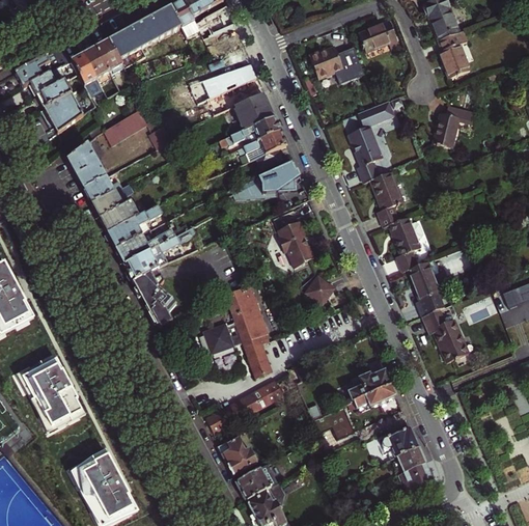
[(177,0),(170,4),(181,24),(184,29),(196,22),(193,15),(186,0),(177,0)]
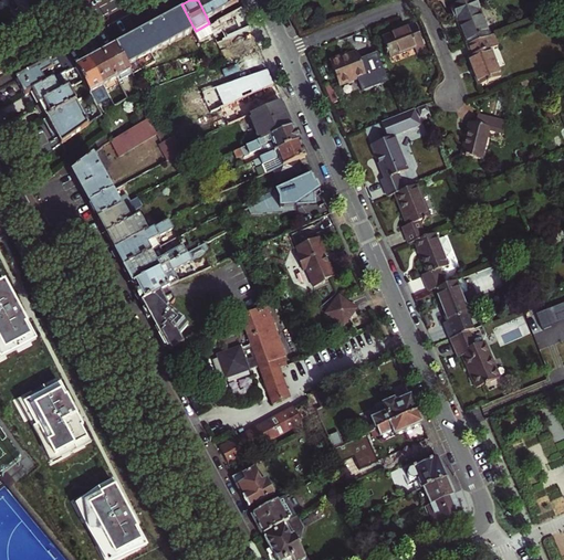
[(198,0),(206,16),(233,0),(198,0)]
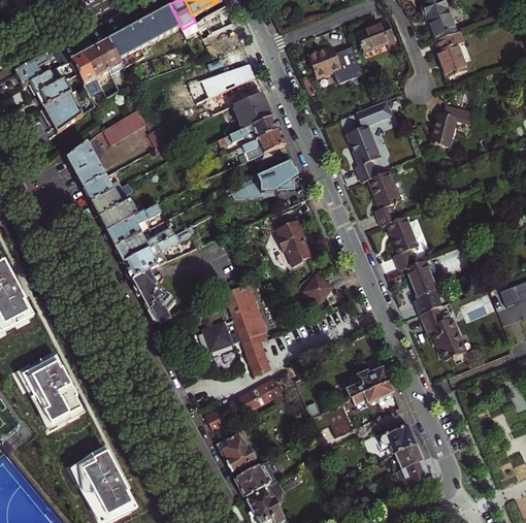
[(445,9),(441,0),(422,0),(419,1),(431,39),(453,31),(445,9)]
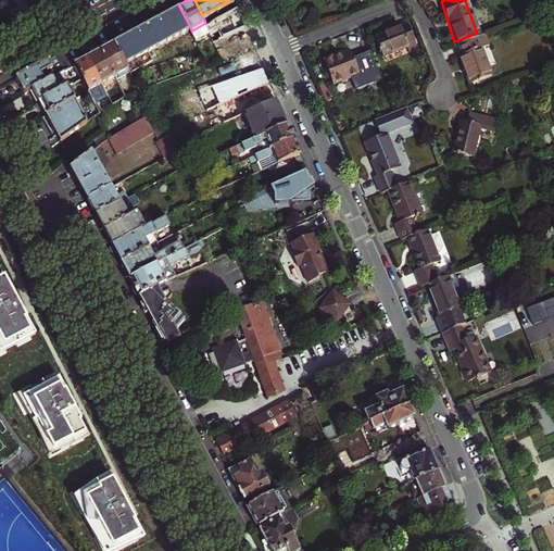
[(123,35),(115,39),(129,65),(130,69),(153,55),(149,48),(189,25),(178,4),(151,20),(123,35)]
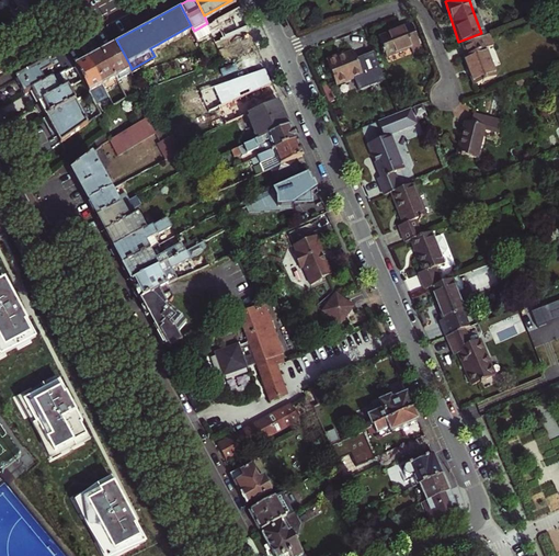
[(384,46),(383,47),(384,50),(386,50),(387,55),(411,46),(413,50),(422,48),(418,36),(413,22),(380,34),(384,46)]
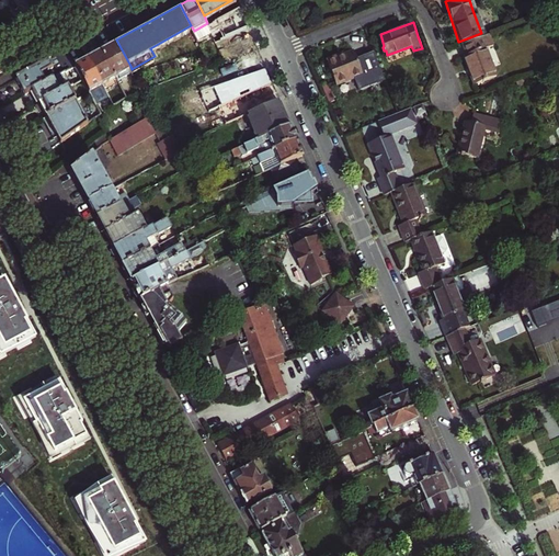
[(481,33),(458,42),(463,53),(457,55),(460,61),(468,82),(494,71),(485,45),(491,42),(489,30),(481,33)]
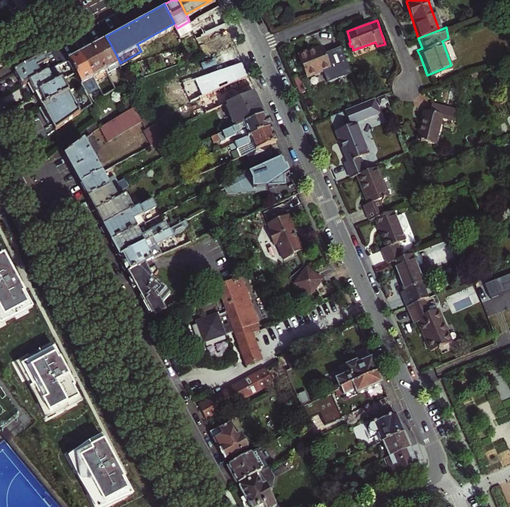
[(106,67),(119,60),(106,36),(99,40),(93,43),(106,67)]
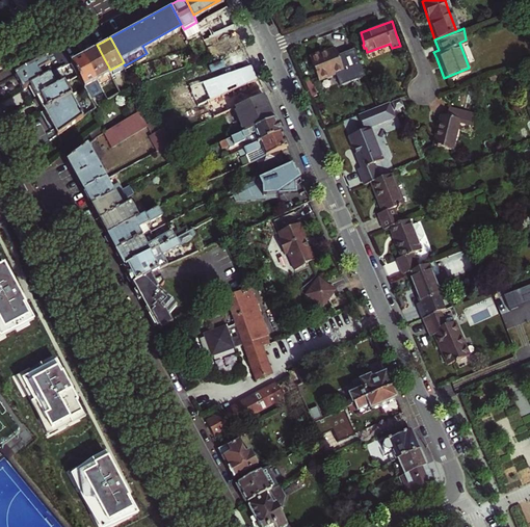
[(322,47),(310,51),(318,73),(335,68),(343,64),(338,50),(335,43),(322,47)]
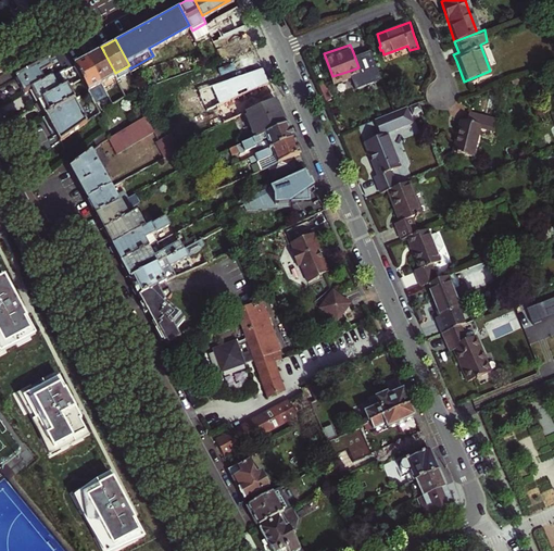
[(66,46),(58,50),(66,66),(75,61),(66,46)]
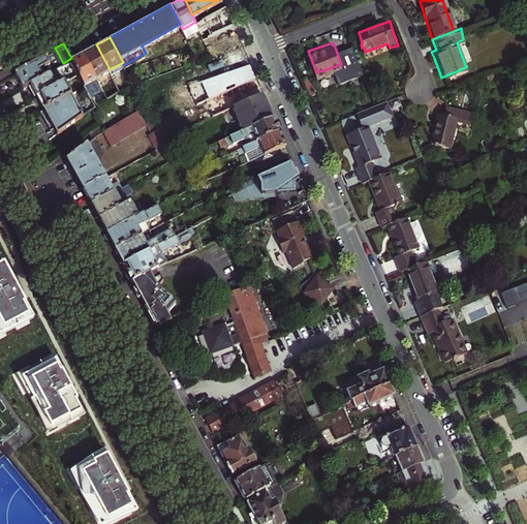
[(97,76),(110,69),(96,44),(92,47),(84,52),(97,76)]
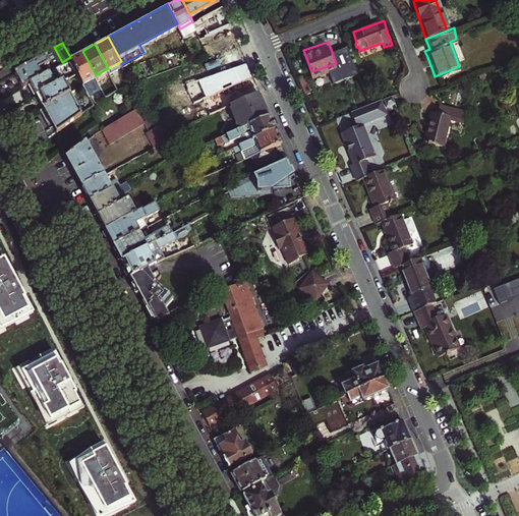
[(346,44),(331,49),(336,63),(328,66),(333,77),(355,69),(346,44)]
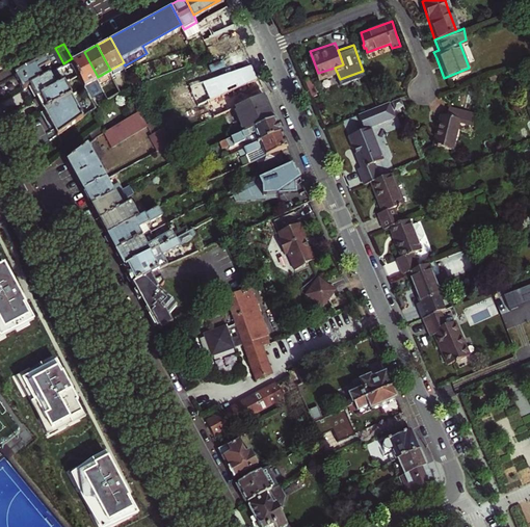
[(55,48),(52,50),(60,64),(63,63),(55,48)]
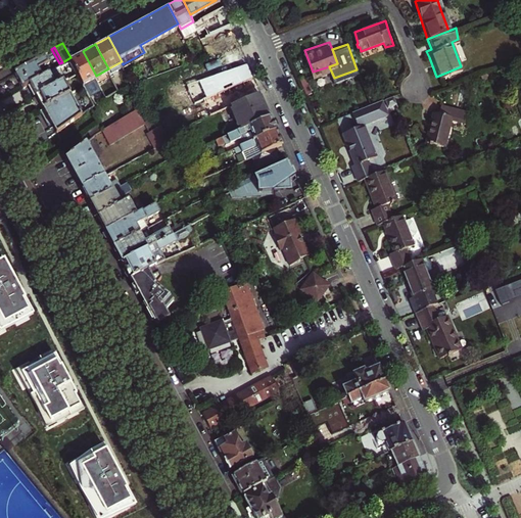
[(59,63),(51,49),(14,68),(18,76),(22,84),(31,80),(59,63)]
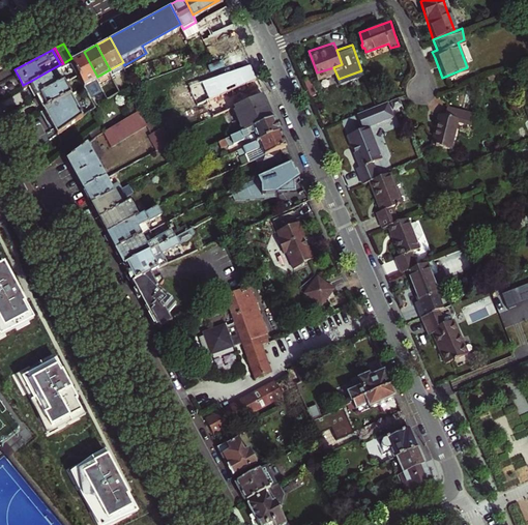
[(97,77),(84,52),(80,54),(71,58),(78,70),(85,83),(97,77)]
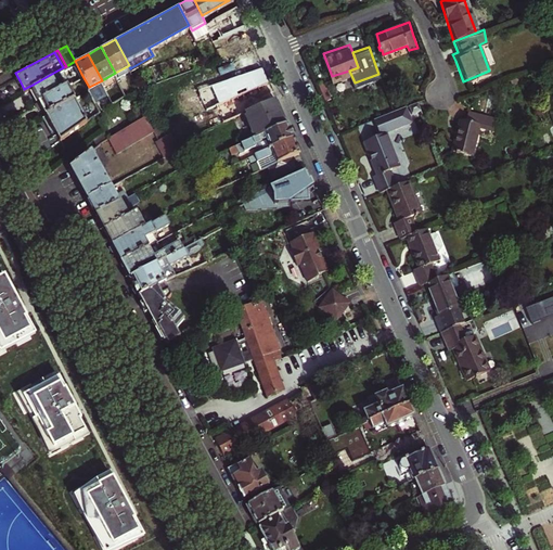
[(36,91),(39,97),(67,81),(63,74),(65,73),(63,67),(33,85),(36,91)]
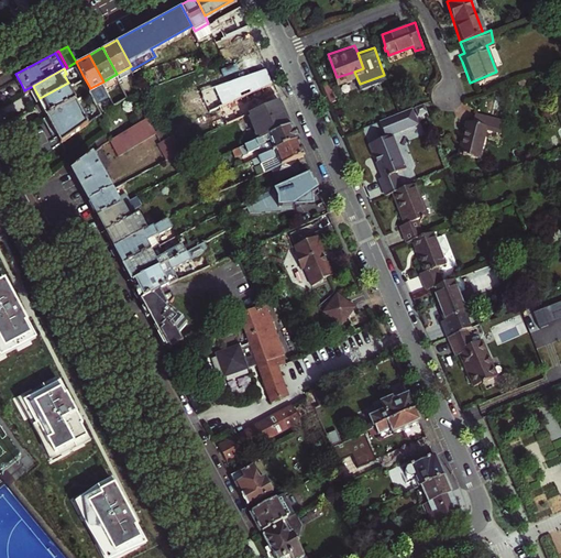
[(241,79),(235,69),(191,89),(200,108),(215,101),(219,111),(239,102),(234,93),(244,88),(241,79)]
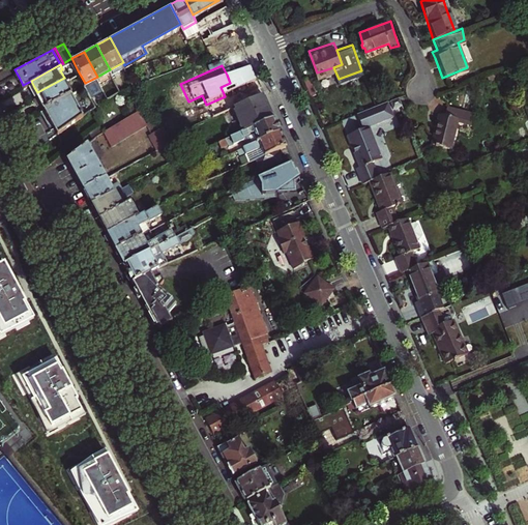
[(75,89),(67,77),(64,78),(71,91),(75,89)]
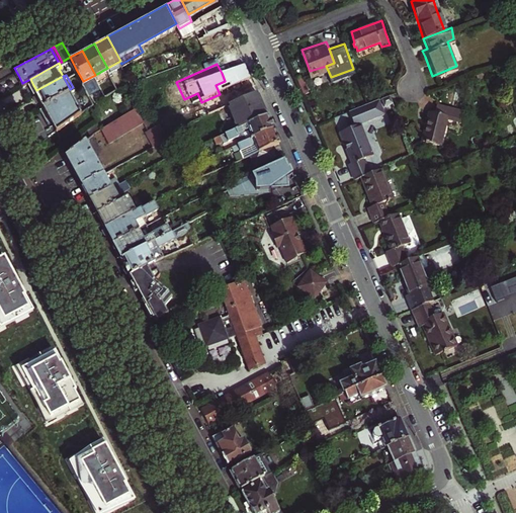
[(63,76),(36,90),(39,97),(43,102),(70,89),(63,76)]
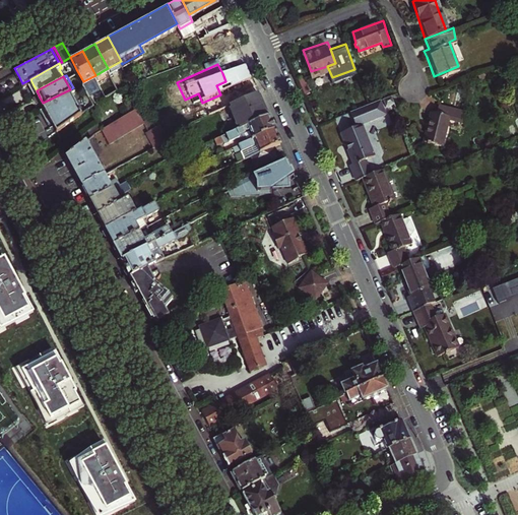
[(221,102),(233,127),(267,111),(262,101),(256,86),(221,102)]
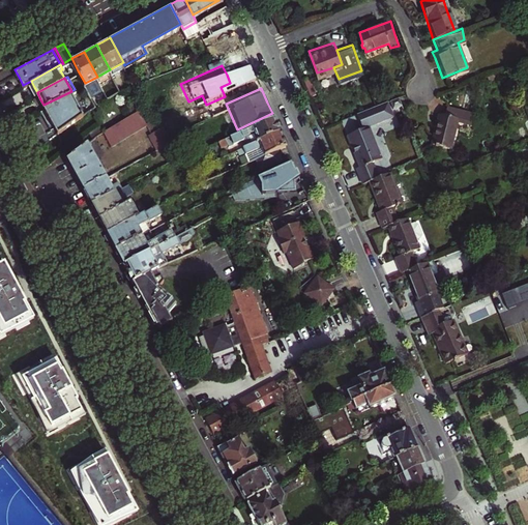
[(71,91),(44,105),(50,117),(57,129),(83,111),(76,98),(71,91)]
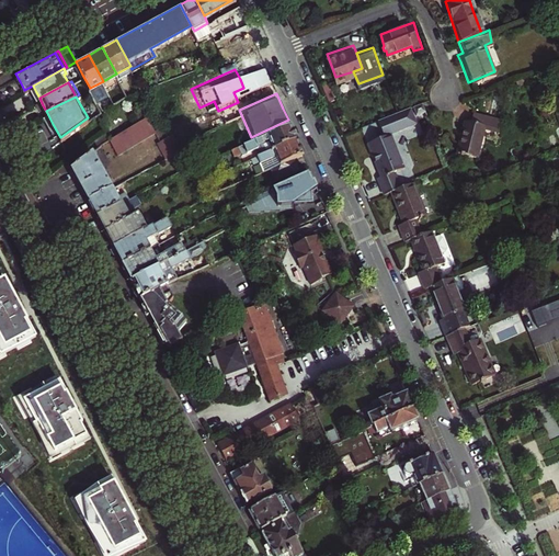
[(425,104),(422,97),(414,99),(418,108),(425,104)]
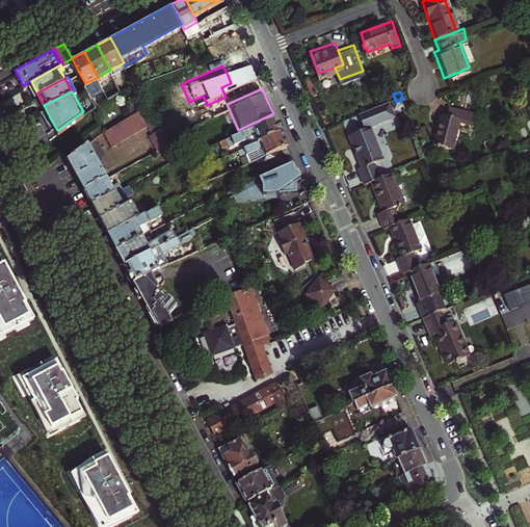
[(360,106),(366,124),(370,122),(395,112),(389,96),(360,106)]
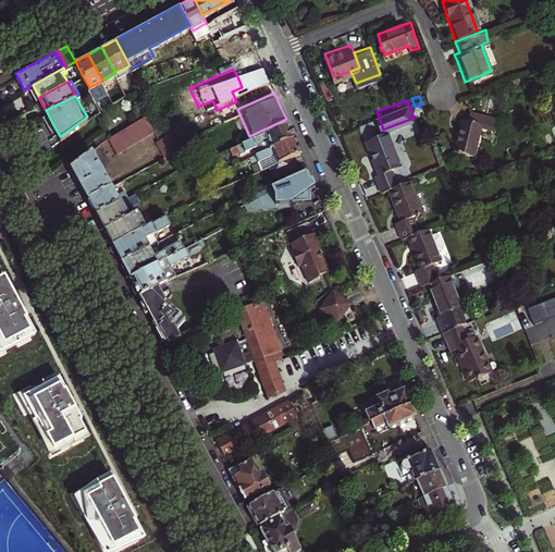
[(82,102),(79,103),(87,117),(89,115),(82,102)]
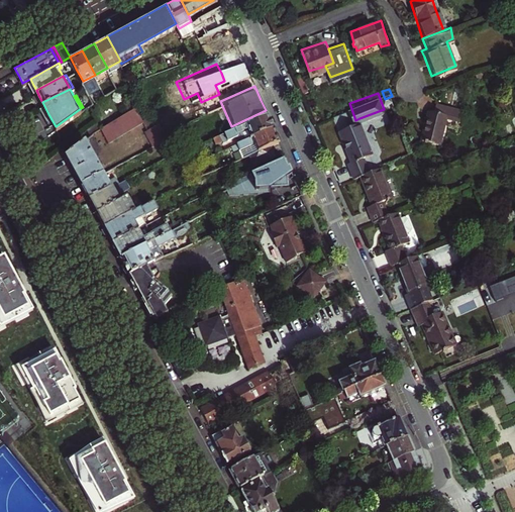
[(458,118),(461,106),(437,98),(434,106),(430,104),(428,109),(421,133),(438,139),(445,114),(458,118)]
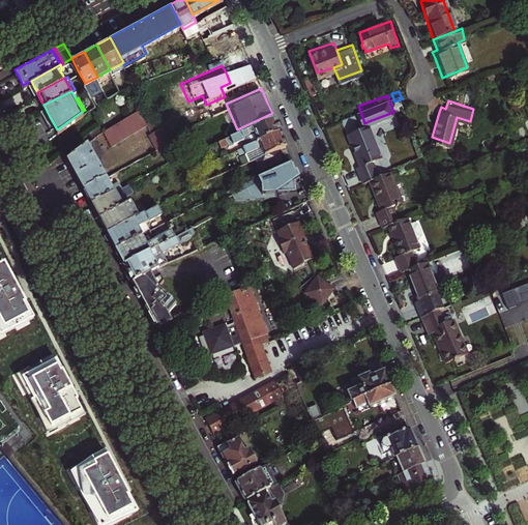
[(107,121),(104,124),(111,137),(144,117),(137,105),(130,108),(107,121)]
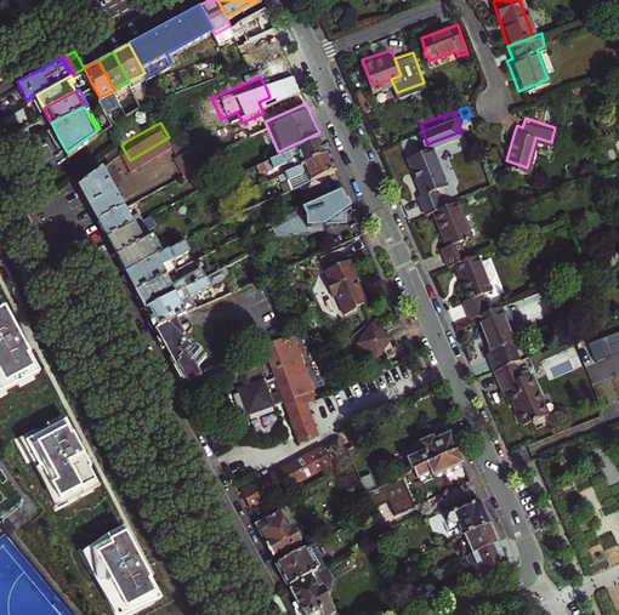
[(319,132),(278,152),(261,159),(266,170),(283,161),(284,159),(287,158),(290,166),(328,151),(324,143),(319,132)]
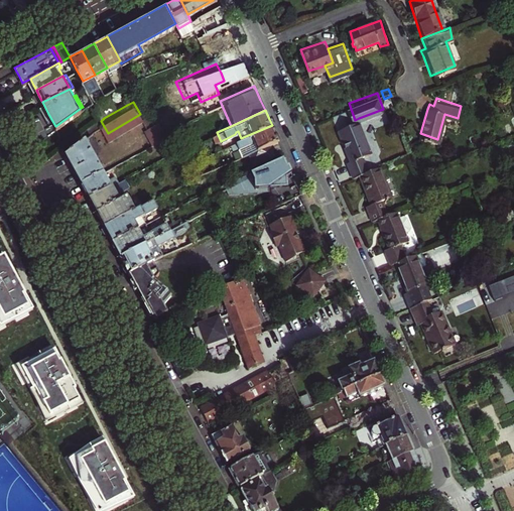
[(348,157),(354,173),(360,170),(369,167),(363,152),(371,149),(359,118),(355,120),(340,126),(344,137),(351,156),(348,157)]
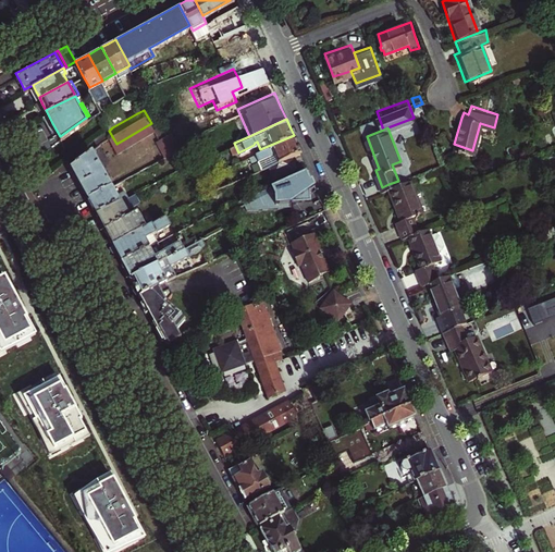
[(177,145),(174,138),(170,131),(155,138),(163,154),(177,145)]
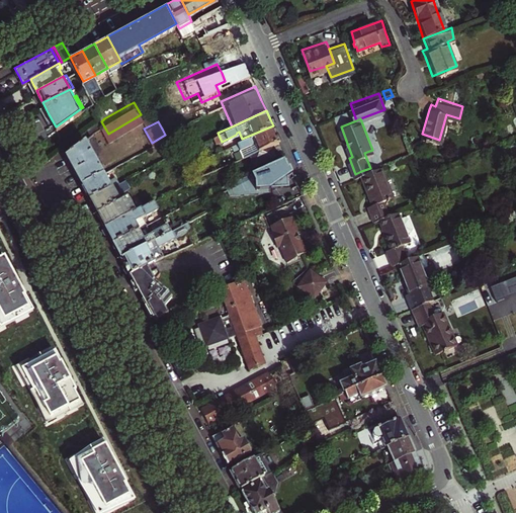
[(273,125),(242,139),(235,143),(238,149),(243,147),(246,154),(249,152),(270,143),(278,140),(275,133),(273,125)]
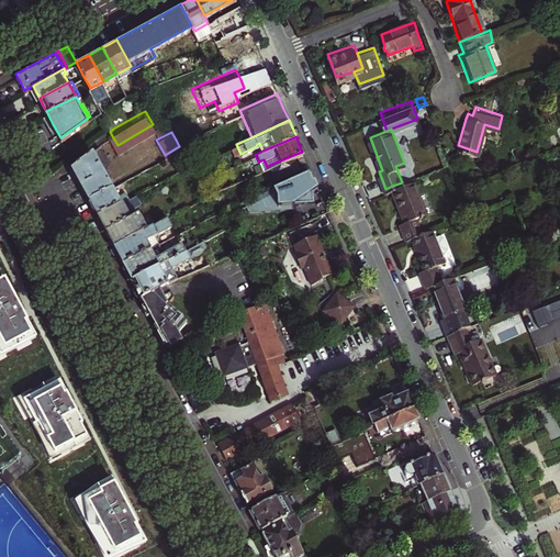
[(79,179),(89,197),(111,185),(91,148),(71,165),(79,179)]
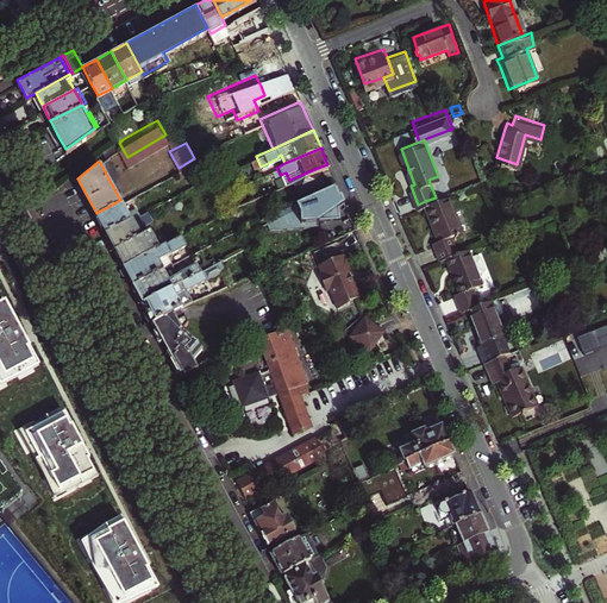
[(318,168),(293,178),(299,190),(323,180),(318,168)]
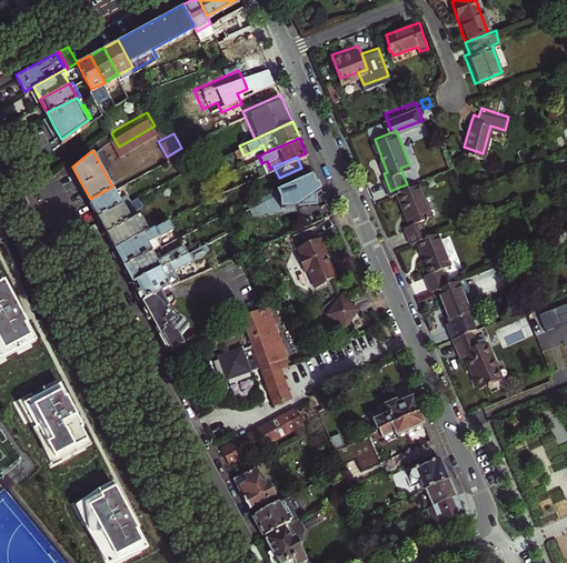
[(297,201),(319,202),(321,187),(318,179),(314,170),(248,200),(252,209),(298,205),(297,201)]
